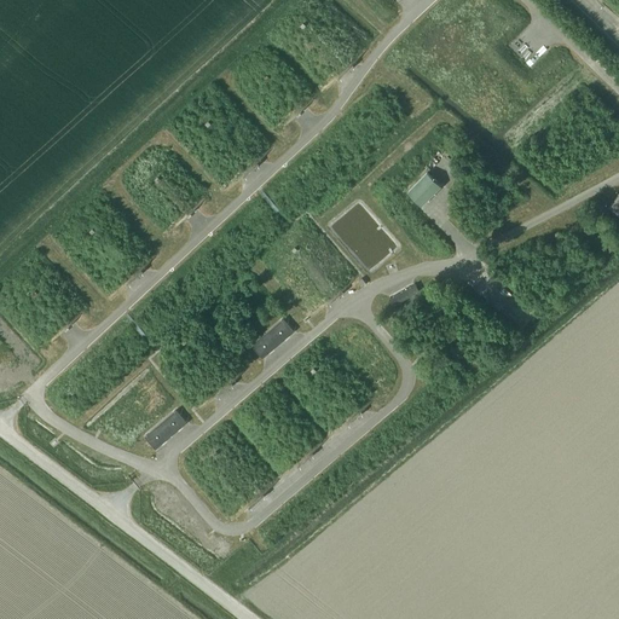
[(618,0),(600,0),(618,17),(618,0)]
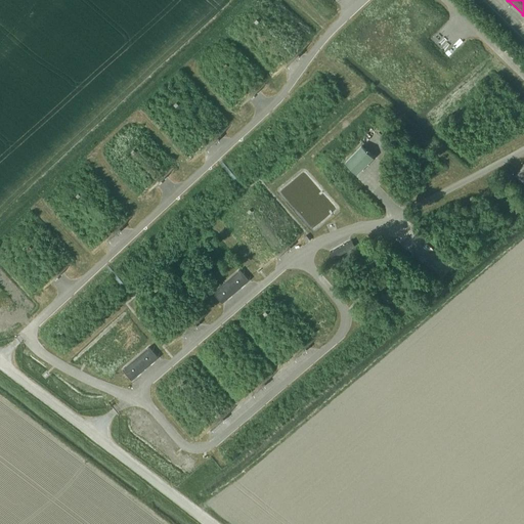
[(373,158),(366,150),(361,146),(345,163),(356,174),(373,158)]
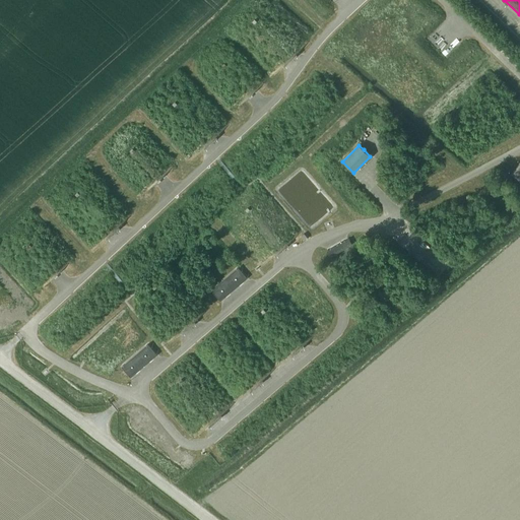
[(519,163),(511,174),(519,181),(519,163)]
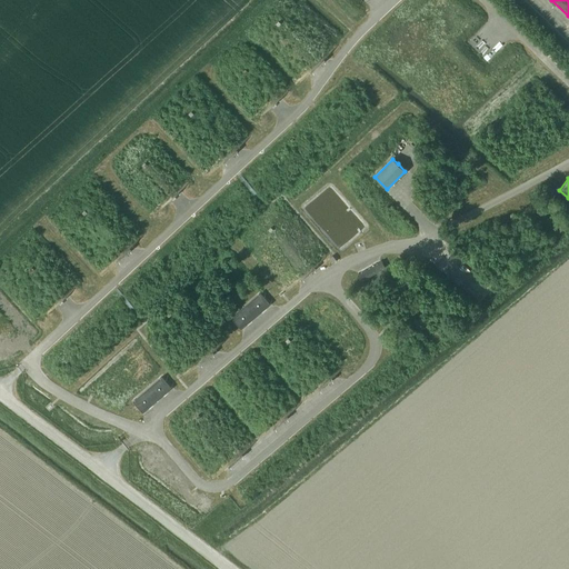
[(357,275),(361,281),(385,268),(381,261),(357,275)]
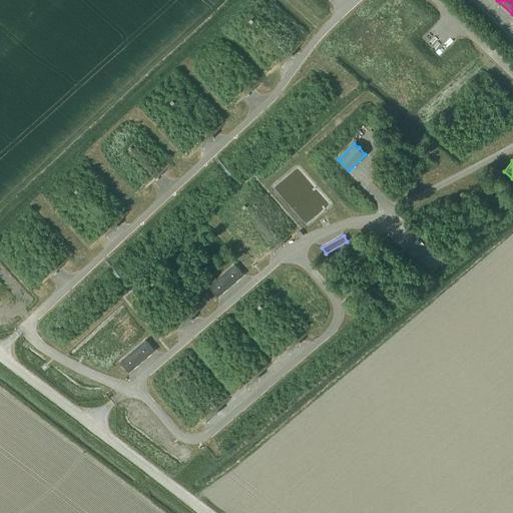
[(217,297),(243,275),(234,264),(208,287),(217,297)]
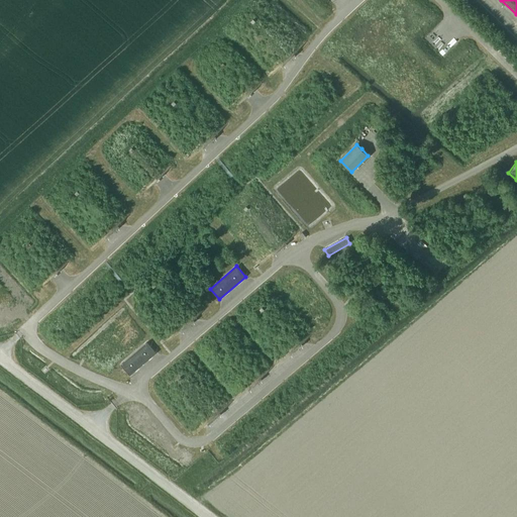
[(129,375),(156,352),(146,342),(121,365),(129,375)]
